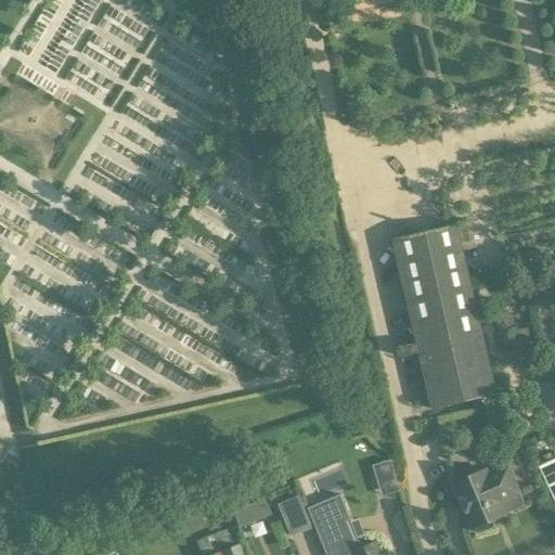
[(470,221),(457,224),(463,248),(476,245),(470,221)]
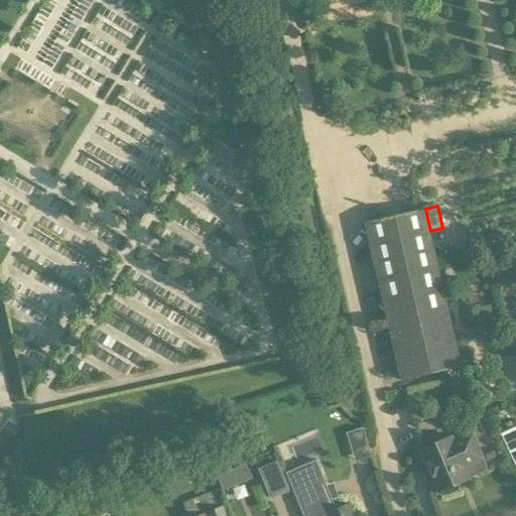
[(363,224),(400,381),(461,367),(424,211),(363,224)]
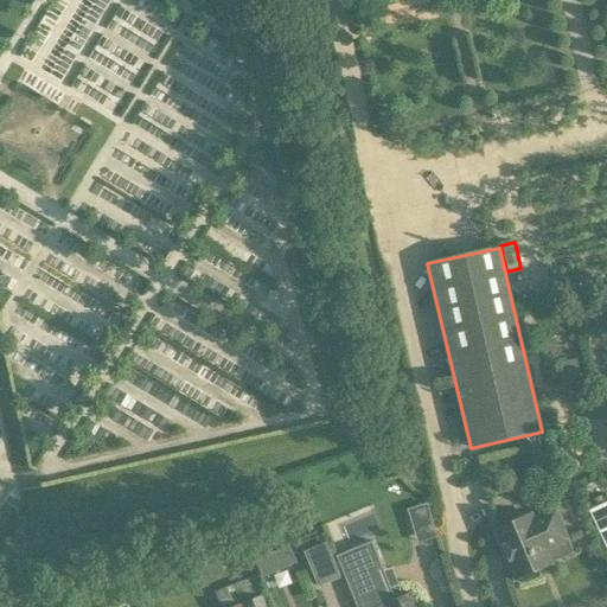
[(600,536),(606,532),(606,500),(588,511),(600,536)]
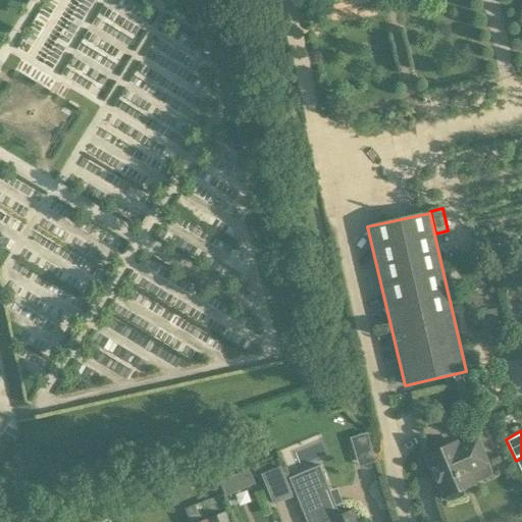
[(465,471),(484,463),(474,440),(456,449),(453,444),(424,456),(442,498),(448,496),(451,502),(464,496),(462,489),(471,484),(465,471)]
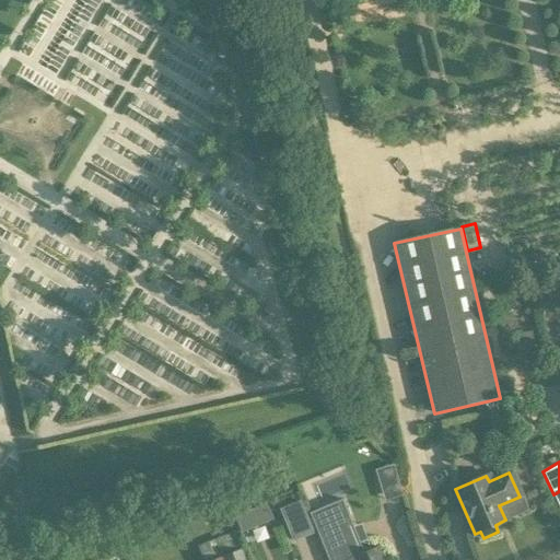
[(273,498),(277,505),(301,497),(298,488),(273,498)]
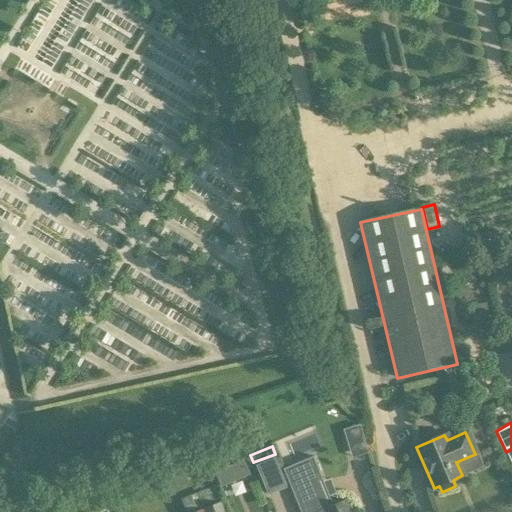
[(350,511),(346,500),(332,506),(328,496),(336,492),(330,478),(323,481),(313,456),(284,469),(301,511),(350,511)]
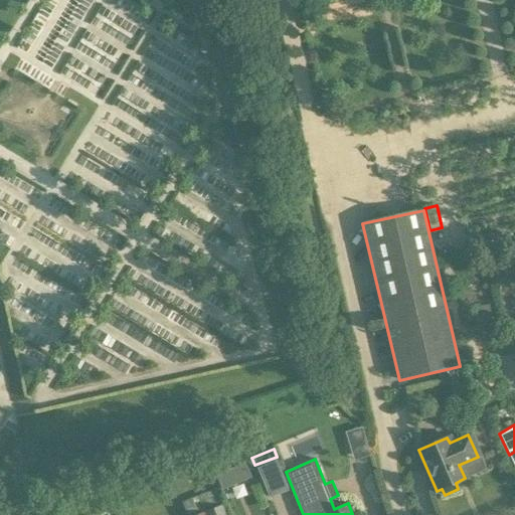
[(287,490),(276,462),(259,469),(270,497),(287,490)]
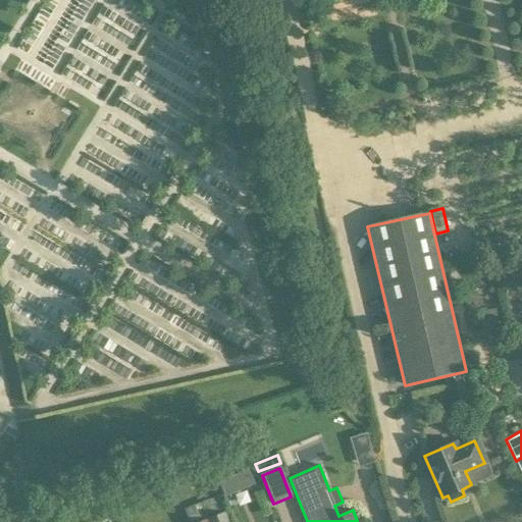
[(233,475),(220,480),(225,493),(232,490),(237,482),(233,475)]
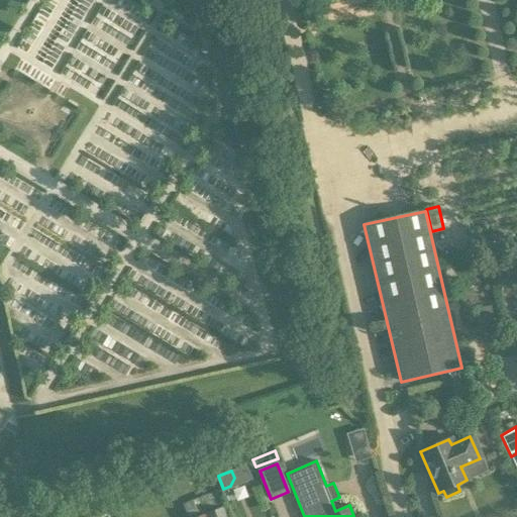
[(227,516),(217,490),(182,504),(186,516),(227,516)]
